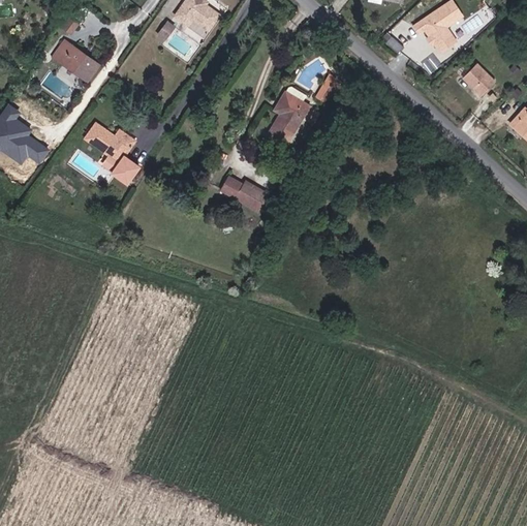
[(203,32),(221,10),(209,1),(209,0),(184,0),(169,18),(186,29),(190,23),(203,32)]
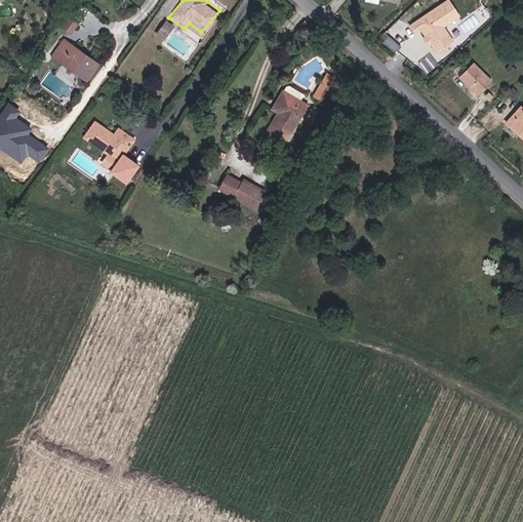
[(412,29),(417,26),(425,34),(428,39),(434,48),(446,39),(436,25),(440,22),(453,11),(444,0),(436,0),(407,22),(412,29)]
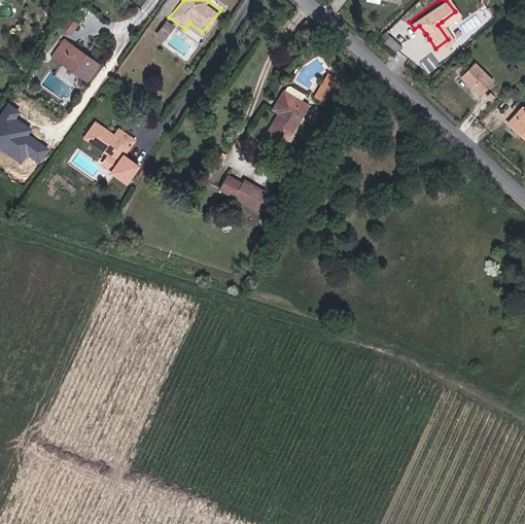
[(73,13),(66,25),(73,30),(80,20),(73,13)]
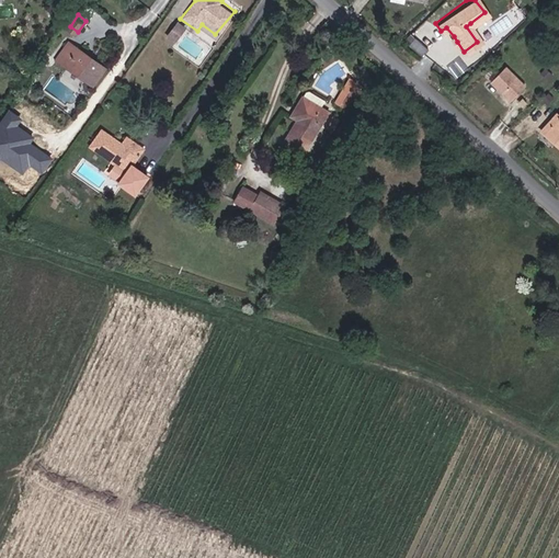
[(174,41),(185,23),(177,18),(166,34),(174,41)]
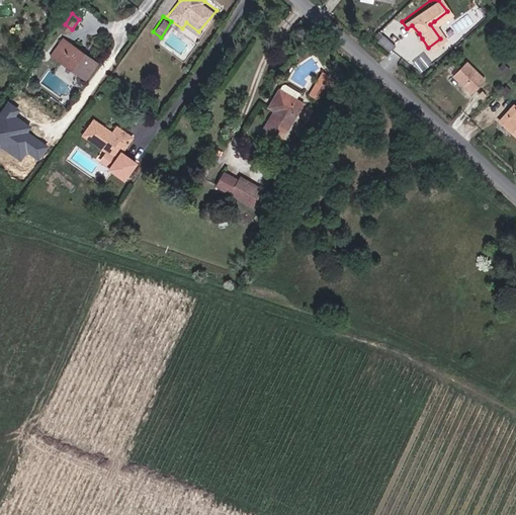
[(430,24),(440,38),(444,35),(434,21),(430,24)]
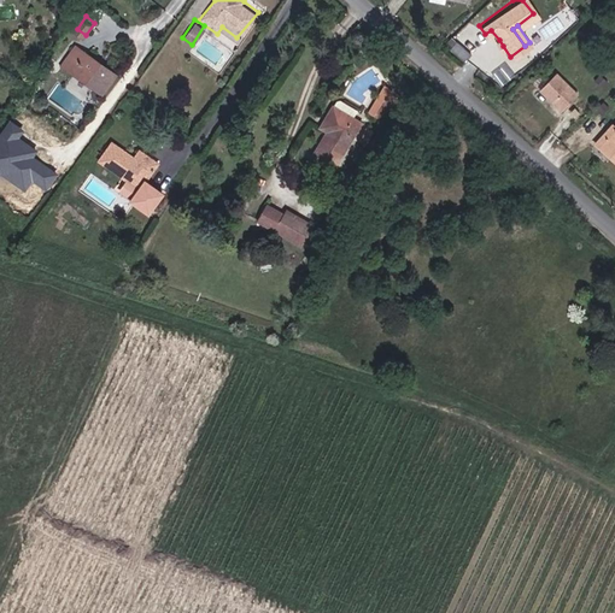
[(80,41),(64,64),(107,96),(116,84),(104,76),(110,64),(80,41)]
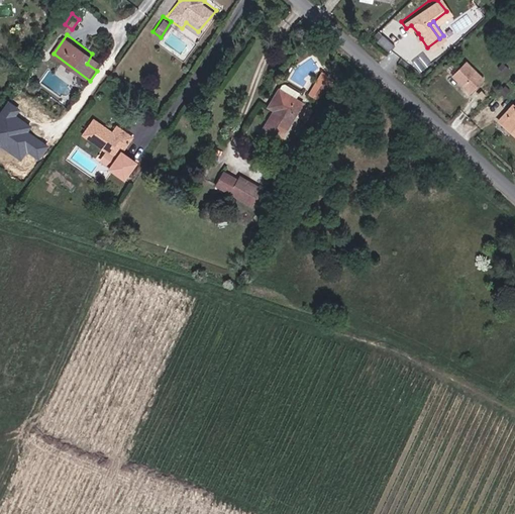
[(97,71),(104,63),(92,54),(87,64),(97,71)]
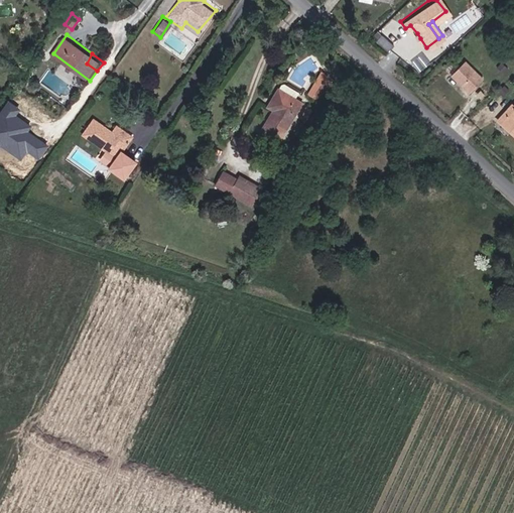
[(467,90),(480,76),(461,58),(455,66),(460,71),(454,78),(467,90)]
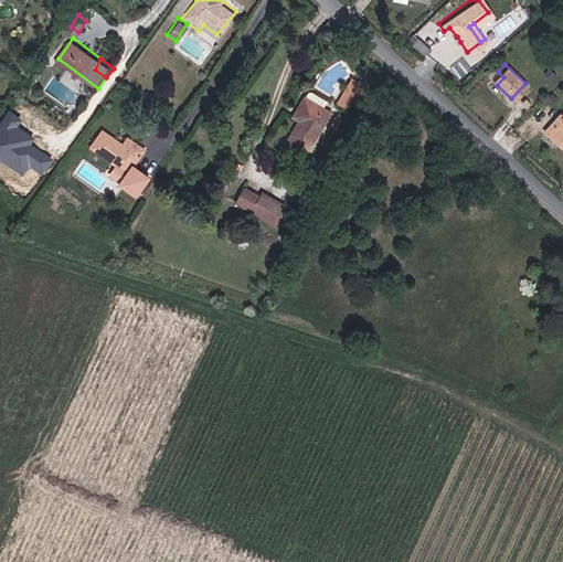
[(497,85),(503,77),(498,72),(491,80),(497,85)]
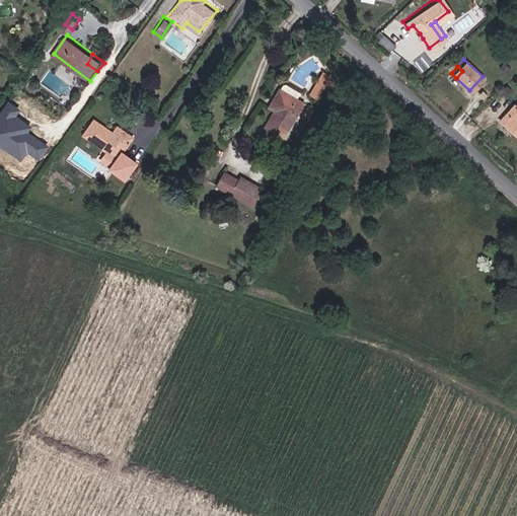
[(274,100),(283,104),(278,114),(266,134),(283,144),(307,104),(280,88),(274,100)]
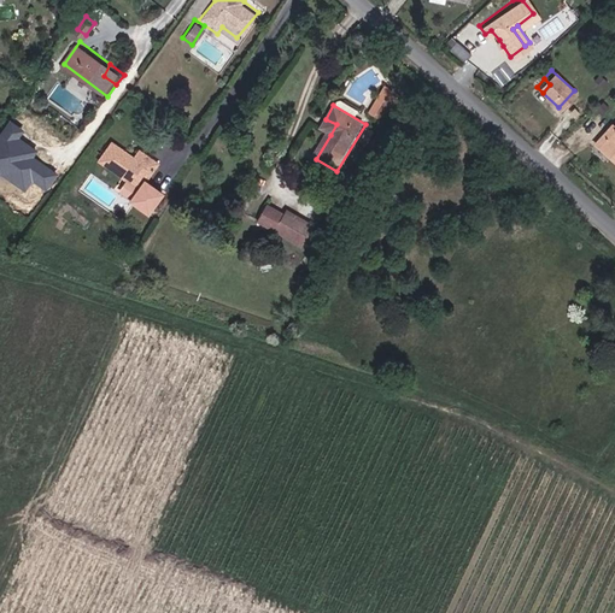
[(22,128),(7,118),(0,128),(0,174),(23,190),(30,180),(42,188),(56,170),(31,153),(36,147),(17,134),(22,128)]
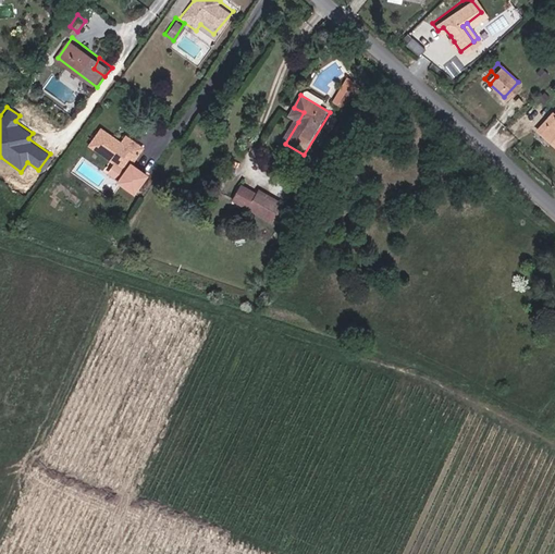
[(290,117),(298,122),(304,112),(294,108),(290,117)]
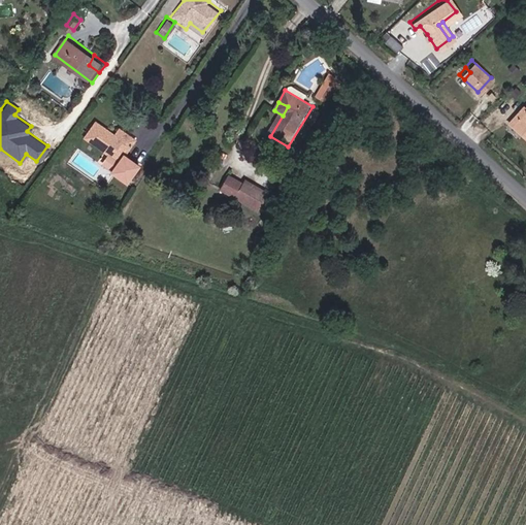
[(113,134),(94,121),(84,137),(108,154),(120,161),(113,170),(112,171),(128,182),(139,164),(124,154),(135,137),(119,127),(113,134)]
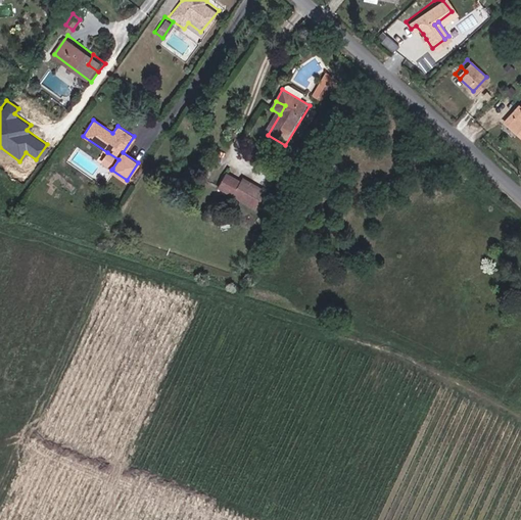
[(119,159),(107,152),(101,161),(112,169),(119,159)]
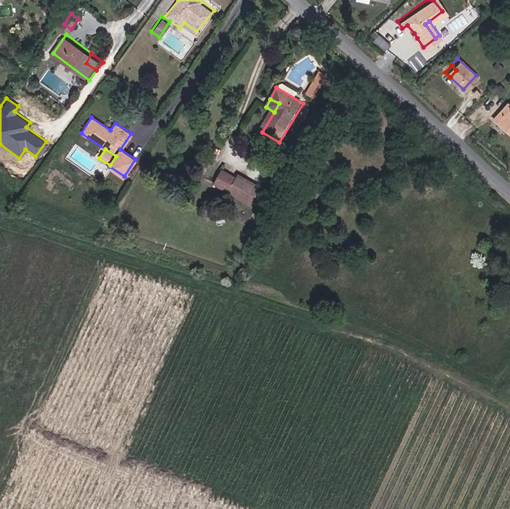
[(223,170),(217,183),(245,198),(254,182),(241,175),(238,178),(223,170)]
